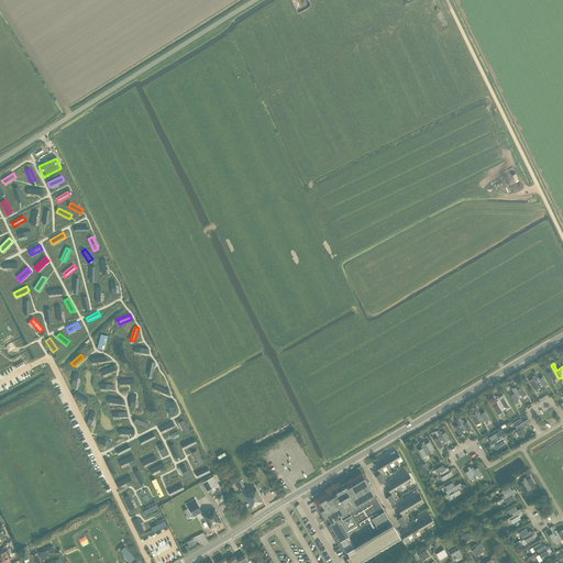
[(114,365),(101,371),(102,375),(117,370),(114,365)]
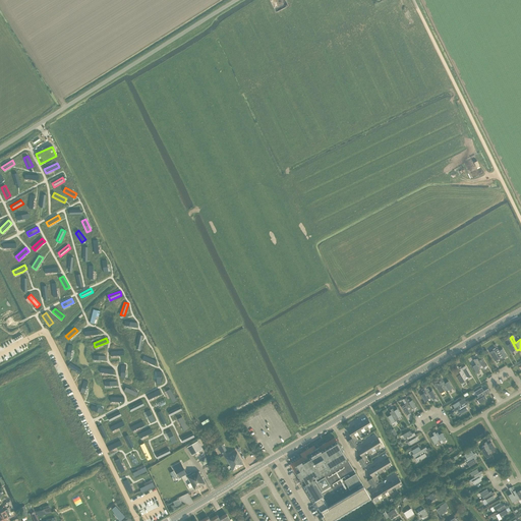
[(515,350),(516,349),(510,338),(508,339),(511,344),(507,346),(511,353),(515,350)]
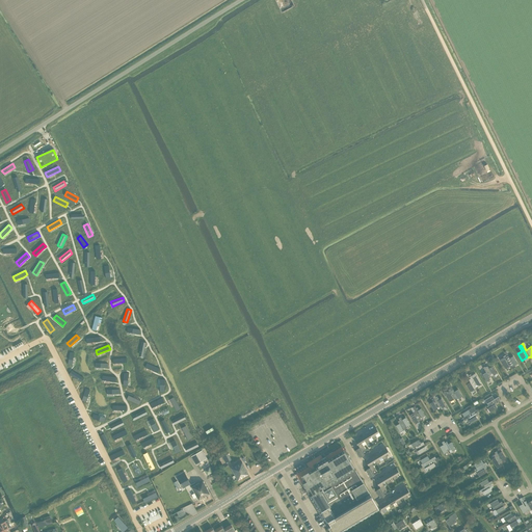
[(504,357),(500,360),(505,369),(509,367),(508,366),(510,365),(506,357),(505,355),(503,356),(504,357)]
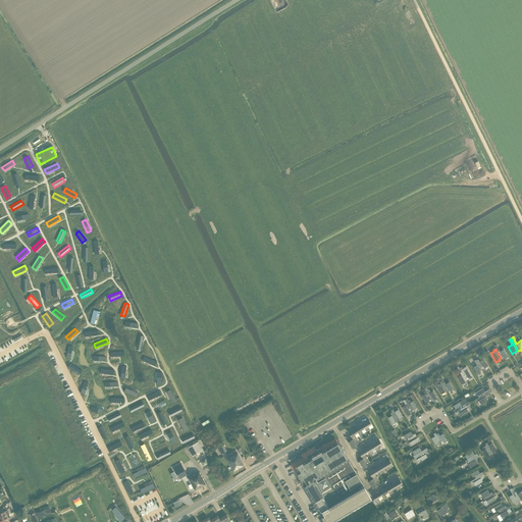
[(499,350),(497,351),(501,358),(502,360),(504,358),(505,359),(508,357),(504,350),(500,352),(499,350)]
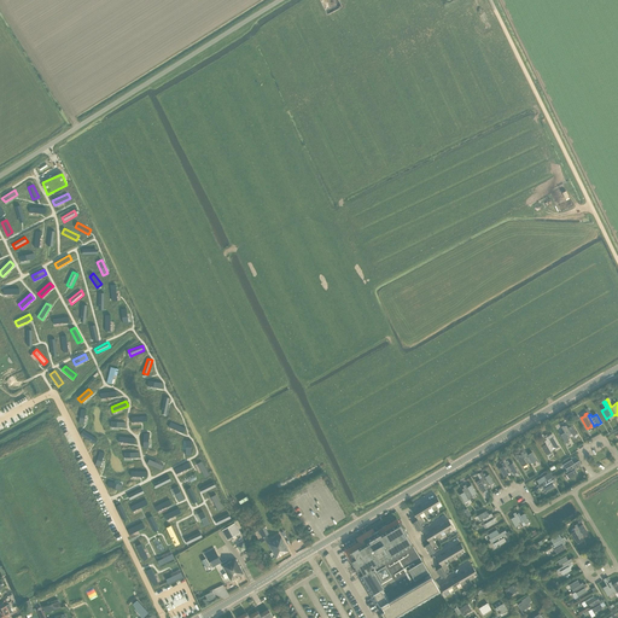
[(170,421),(169,427),(184,433),(186,429),(170,421)]
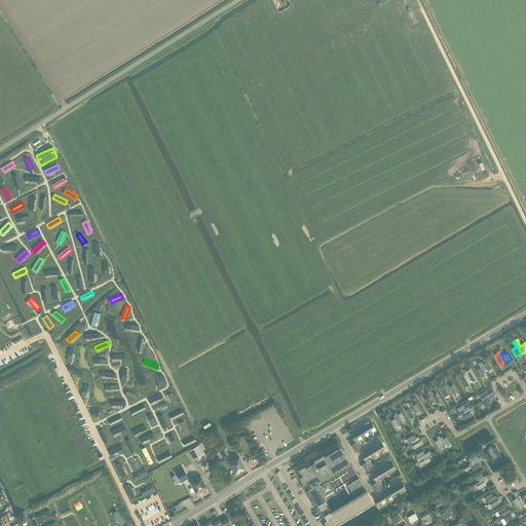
[(482,362),(480,363),(486,372),(488,371),(491,369),(487,363),(484,365),(482,362)]
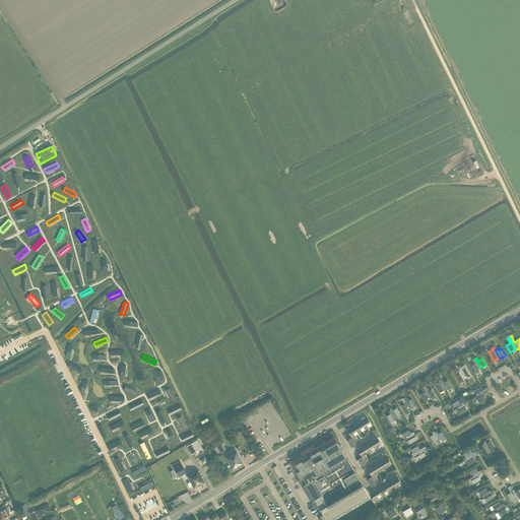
[(479,371),(478,370),(480,368),(474,359),(472,360),(475,364),(471,366),(475,373),(479,371)]
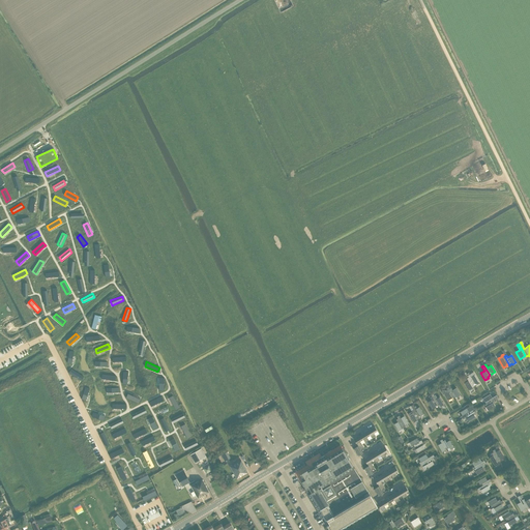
[(71,370),(69,373),(80,380),(82,376),(71,370)]
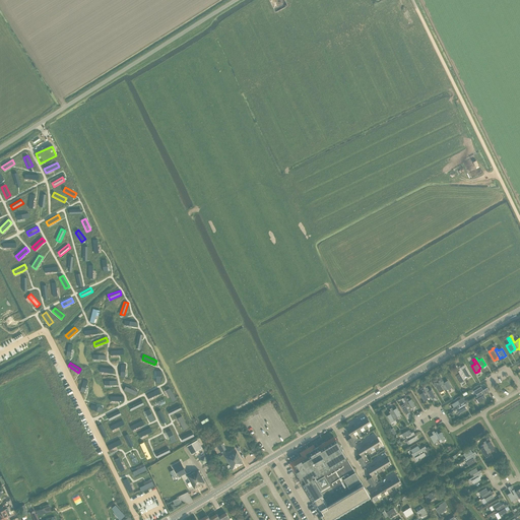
[(459,369),(460,371),(464,378),(466,377),(470,375),(466,368),(462,370),(461,368),(459,369)]
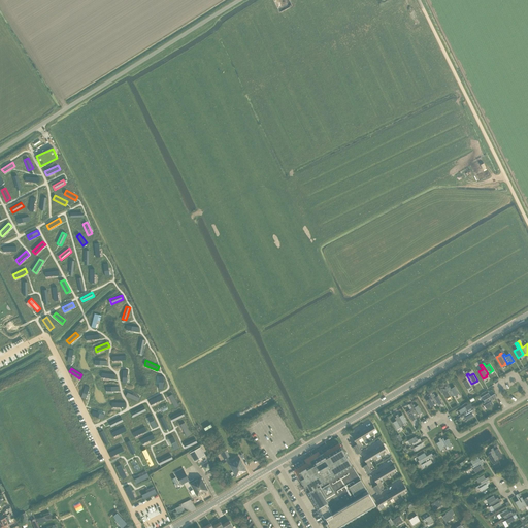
[(472,385),(471,384),(467,376),(465,377),(466,380),(463,382),(467,389),(471,387),(470,386),(472,385)]
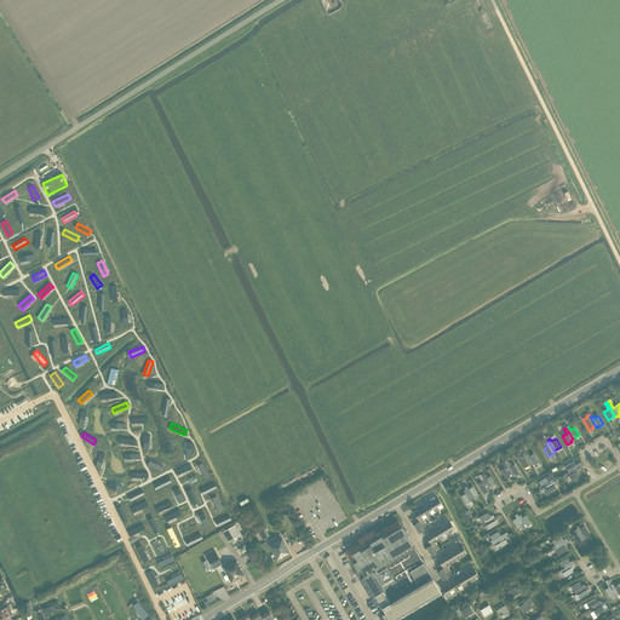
[(526,449),(523,451),(524,453),(530,463),(530,464),(532,466),(534,464),(534,465),(539,463),(534,454),(529,457),(526,449)]
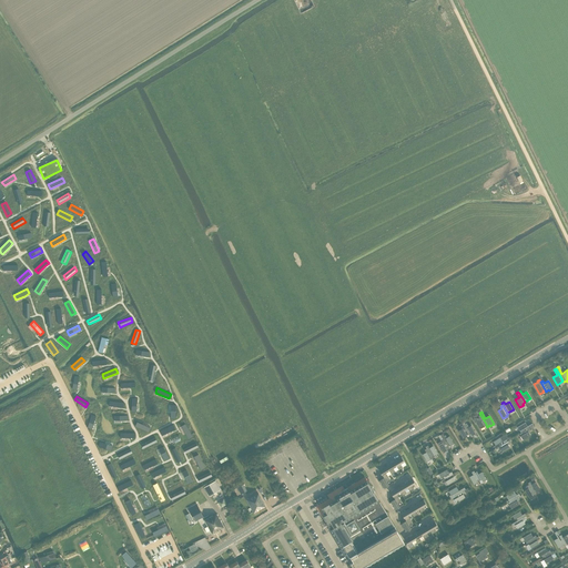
[(478,416),(480,419),(478,421),(477,418),(474,417),(474,419),(475,422),(476,422),(480,429),(485,427),(484,425),(486,424),(480,415),(478,416)]
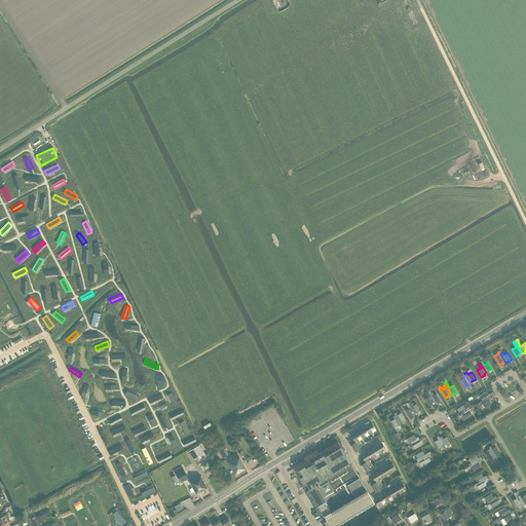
[(127,390),(125,395),(138,401),(140,397),(127,390)]
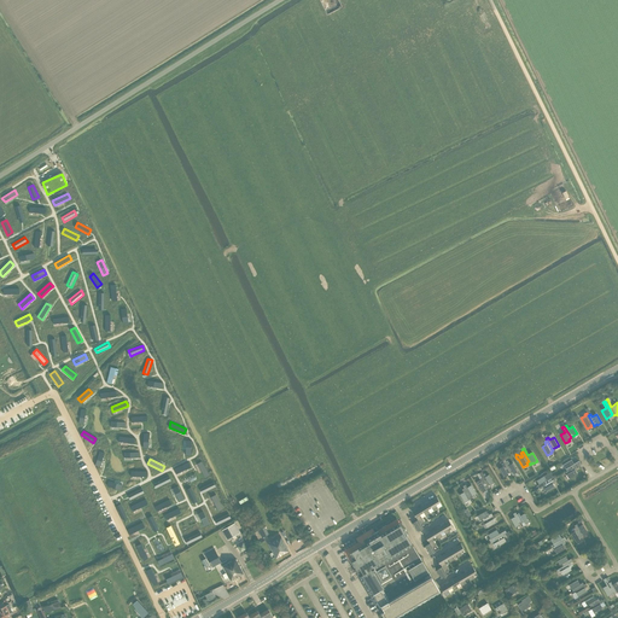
[(502,461),(503,462),(509,473),(511,474),(513,473),(514,474),(518,471),(513,464),(509,465),(509,464),(508,464),(505,460),(502,461)]
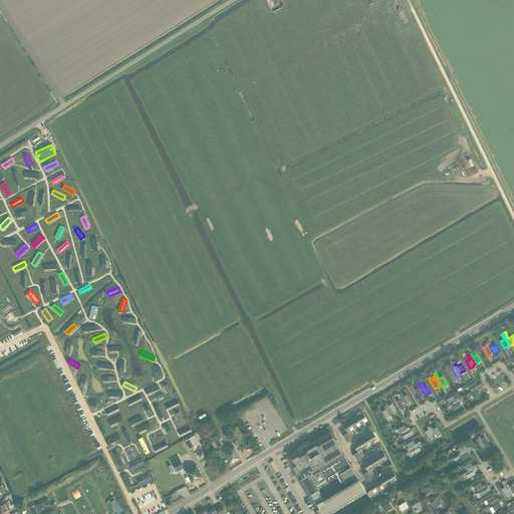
[(471,390),(472,392),(482,386),(483,386),(482,383),(477,386),(475,382),(468,387),(471,391),(471,390)]
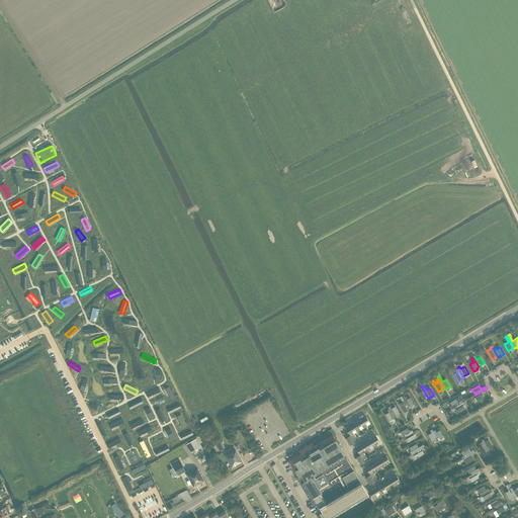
[(170,386),(166,389),(172,401),(176,399),(170,386)]
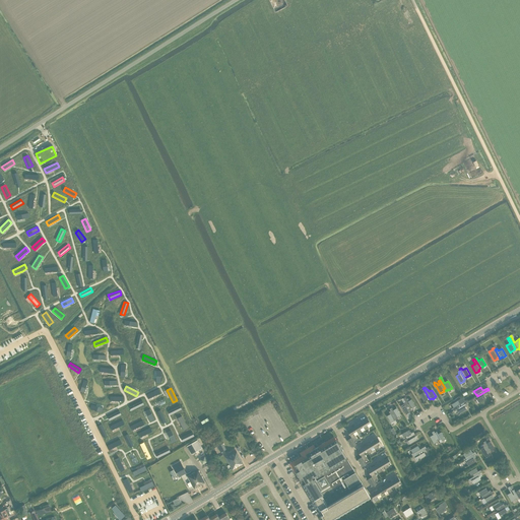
[(158,389),(146,395),(148,399),(160,393),(158,389)]
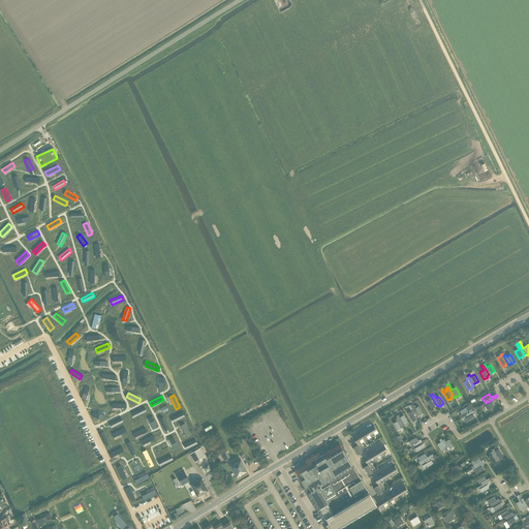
[(435,406),(436,405),(431,396),(429,397),(431,399),(427,402),(431,409),(435,406)]
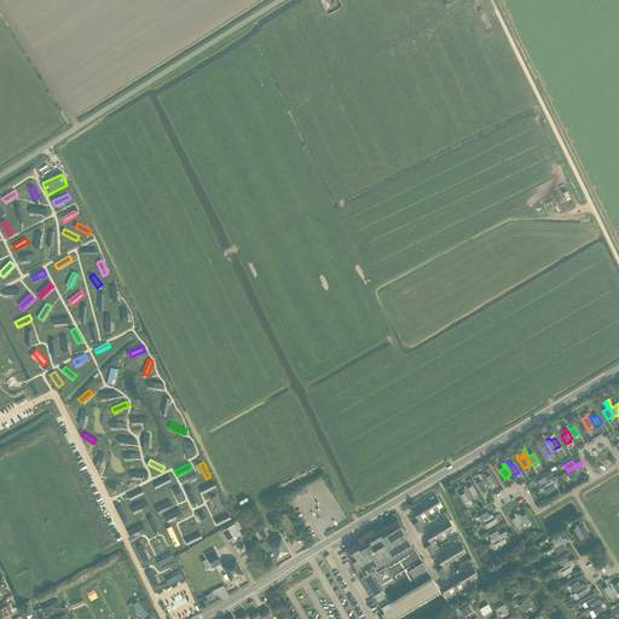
[(582,467),(580,464),(568,472),(567,473),(568,475),(567,475),(570,480),(578,475),(576,470),(582,467)]
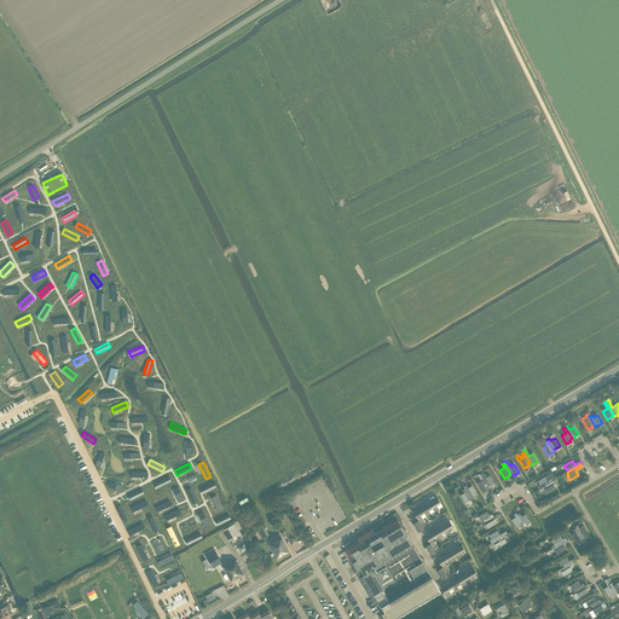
[(482,473),(480,474),(481,476),(482,479),(489,487),(490,486),(491,486),(495,484),(490,475),(486,478),(482,473)]
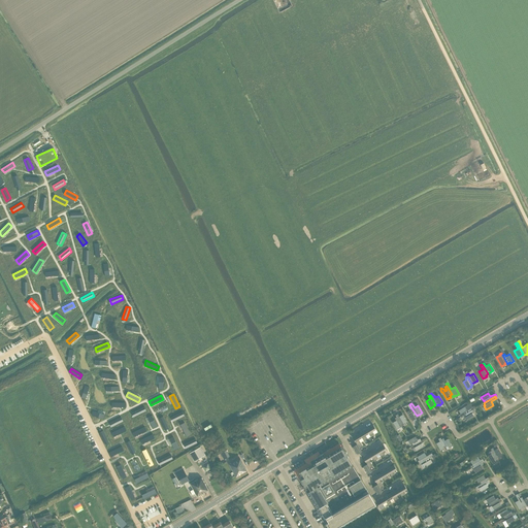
[(465,406),(459,410),(460,414),(459,415),(461,417),(465,415),(471,410),(470,408),(471,407),(469,404),(465,406)]
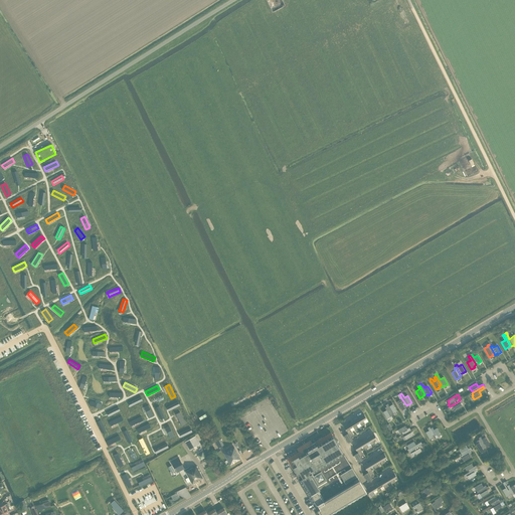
[(141,397),(130,402),(132,406),(143,401),(141,397)]
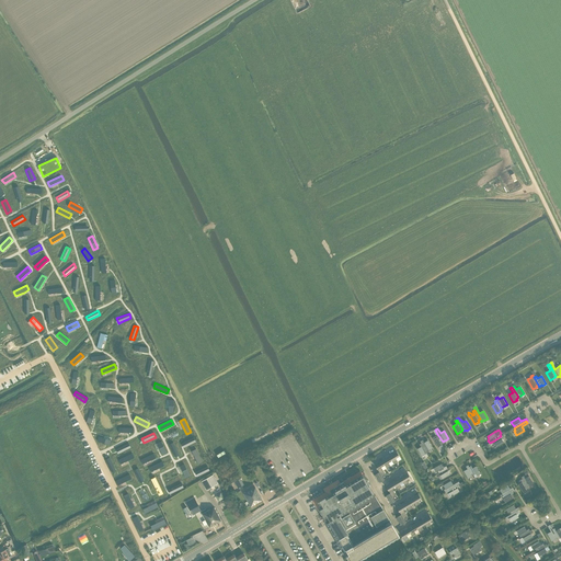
[(444,443),(443,442),(437,434),(435,435),(436,436),(433,438),(437,447),(442,445),(444,443)]
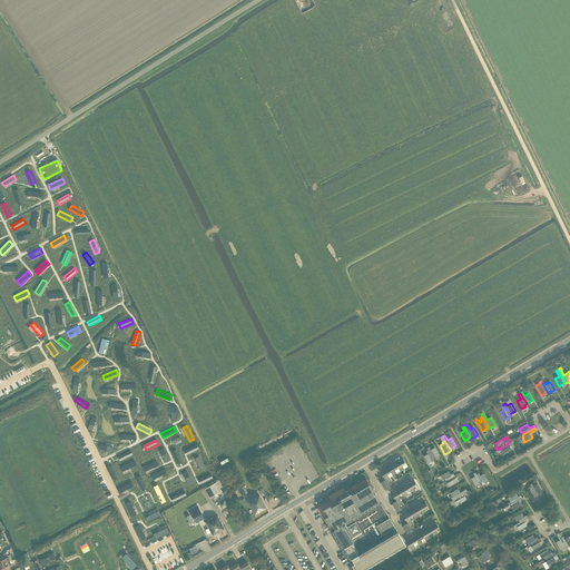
[(503,450),(502,451),(504,454),(512,450),(509,445),(512,444),(512,445),(514,444),(512,441),(509,443),(502,448),(503,450)]
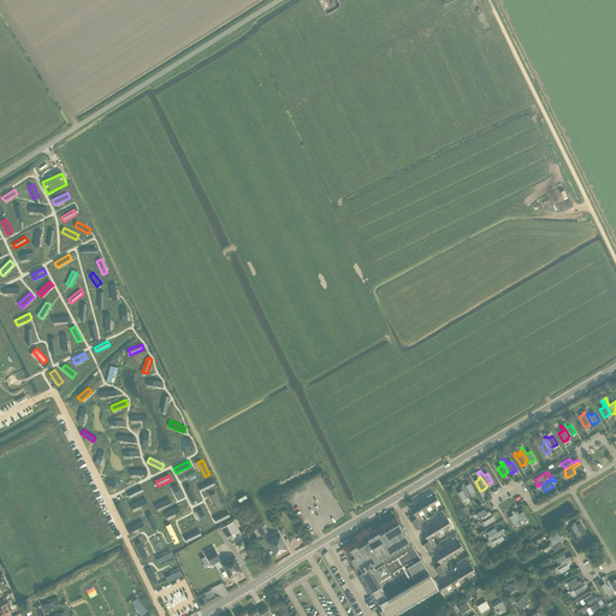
[(110,479),(107,484),(120,489),(123,484),(110,479)]
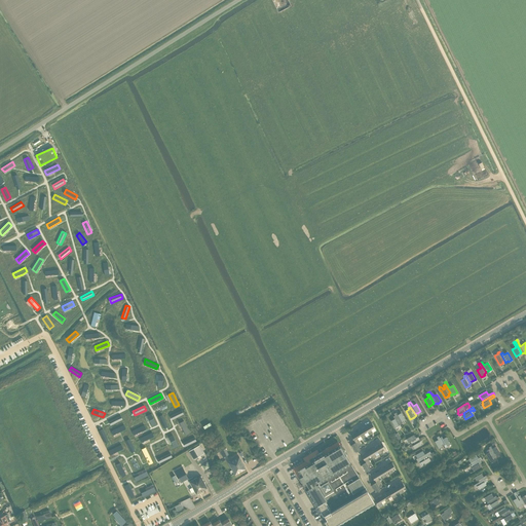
[(182,410),(172,415),(174,419),(184,414),(182,410)]
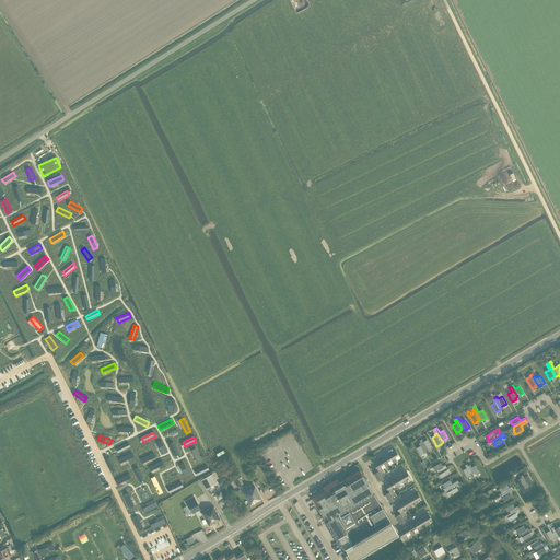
[(422,440),(420,441),(420,442),(426,451),(428,450),(432,447),(428,440),(423,442),(422,440)]
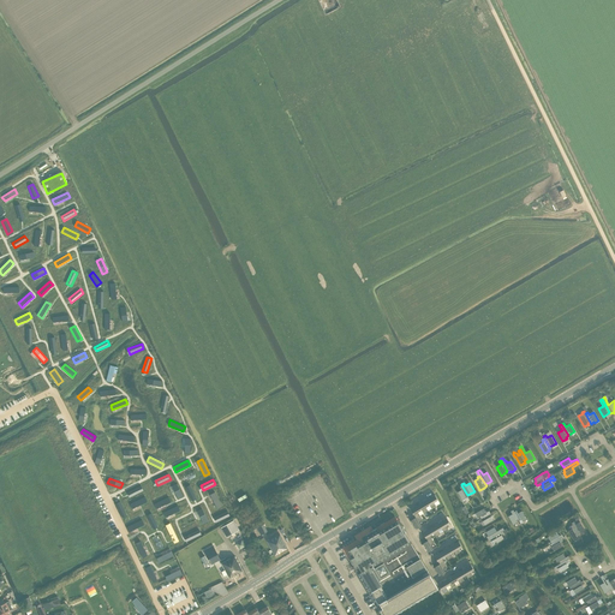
[(177,484),(172,487),(178,499),(183,496),(177,484)]
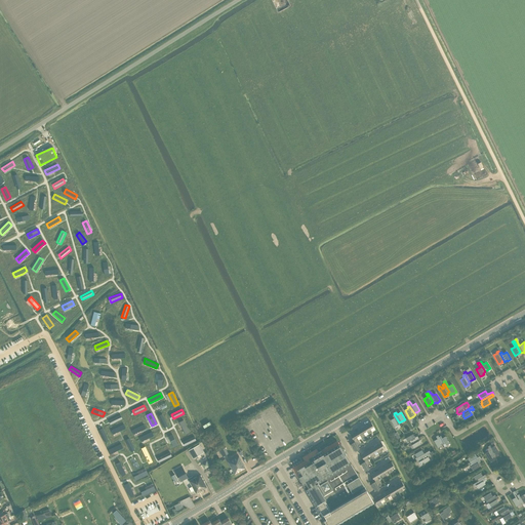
[(162,414),(158,416),(163,427),(167,425),(162,414)]
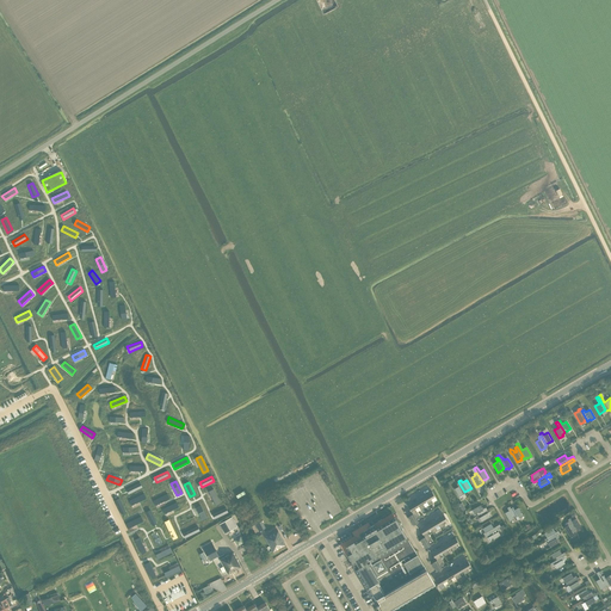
[(466,493),(464,492),(458,482),(457,485),(458,487),(455,489),(460,498),(463,495),(463,494),(466,493)]
